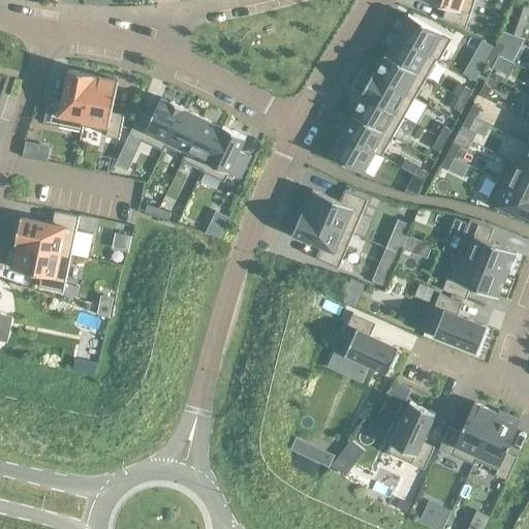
[(424,0),(446,7),(442,20),(466,27),(470,14),(474,0),(424,0)]
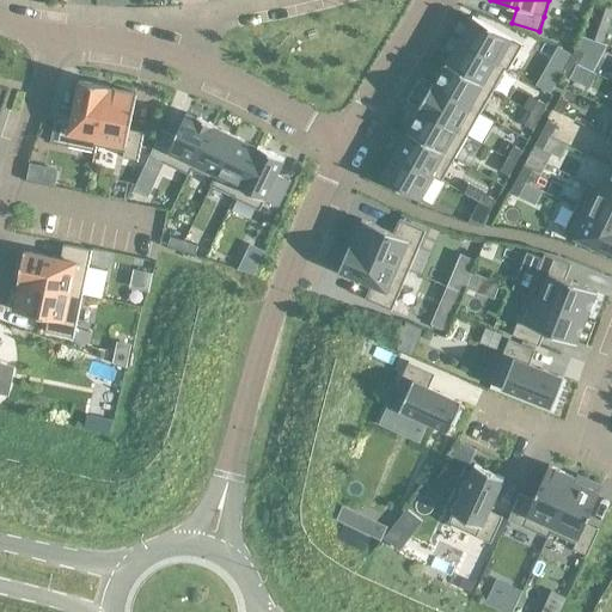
[(521,46),(472,17),(458,42),(506,68),(505,69),(507,71),(521,46)]
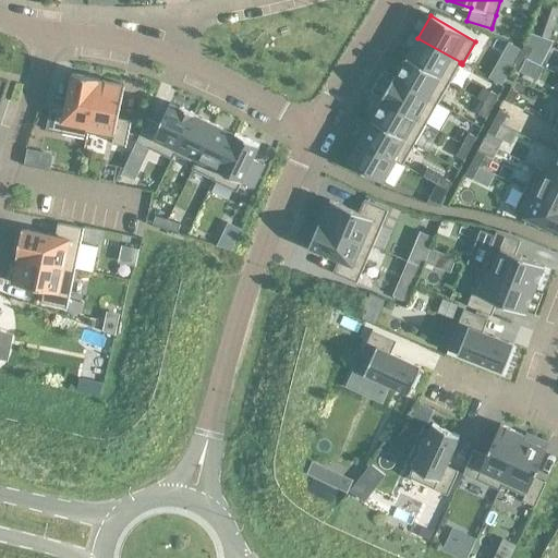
[(461,62),(417,38),(405,58),(449,83),(460,63),(461,62)]
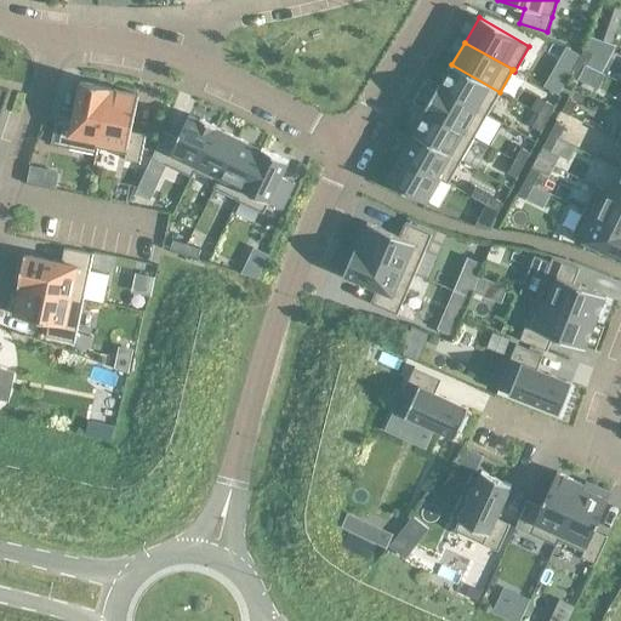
[(586,66),(593,53),(585,49),(577,62),(586,66)]
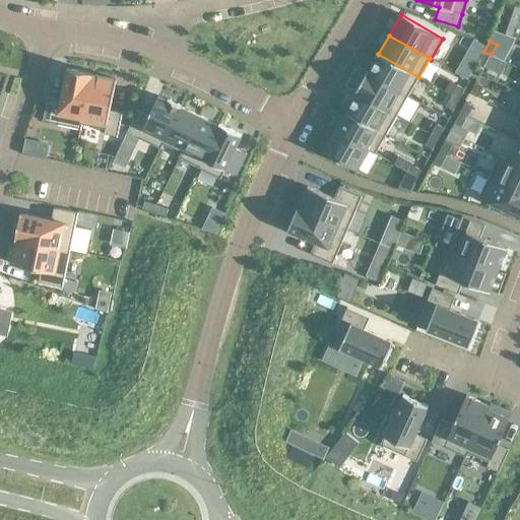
[(478,56),(484,45),(477,42),(471,52),(478,56)]
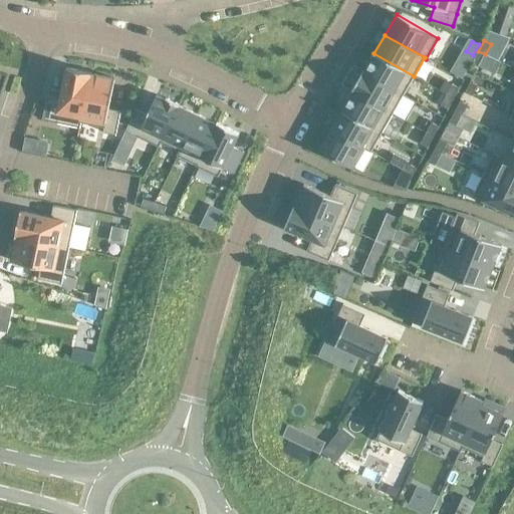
[(479,65),(485,54),(478,51),(472,61),(479,65)]
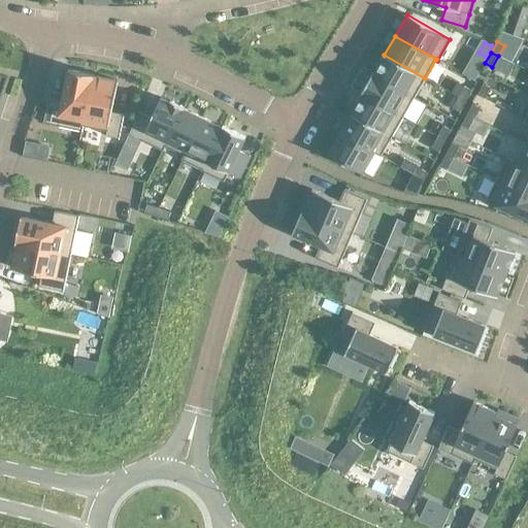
[(425,78),(384,55),(373,73),(372,74),(414,98),(425,78)]
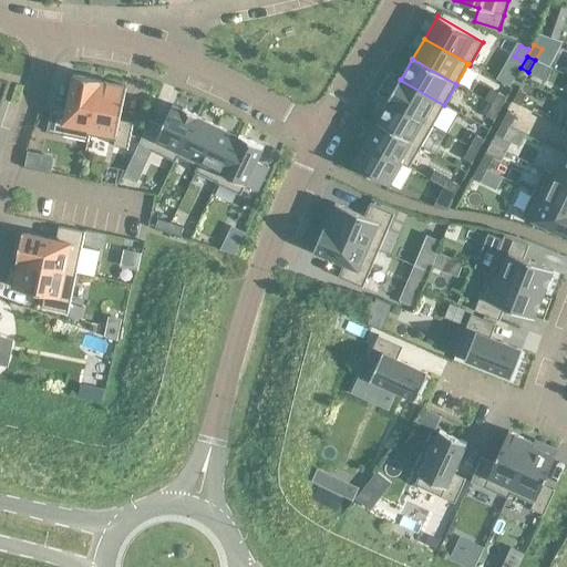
[(52,105),(47,132),(89,141),(90,136),(89,135),(100,81),(101,81),(101,80),(72,74),(65,107),(52,105)]
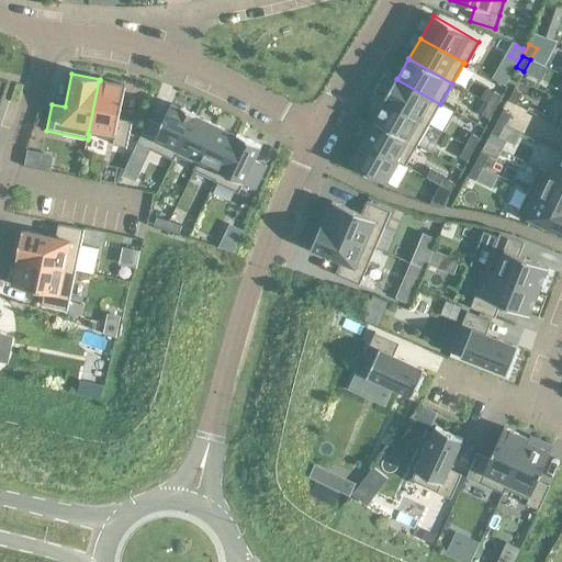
[(440,104),(396,79),(397,78),(396,78),(383,100),(385,101),(385,100),(428,124),(440,104)]
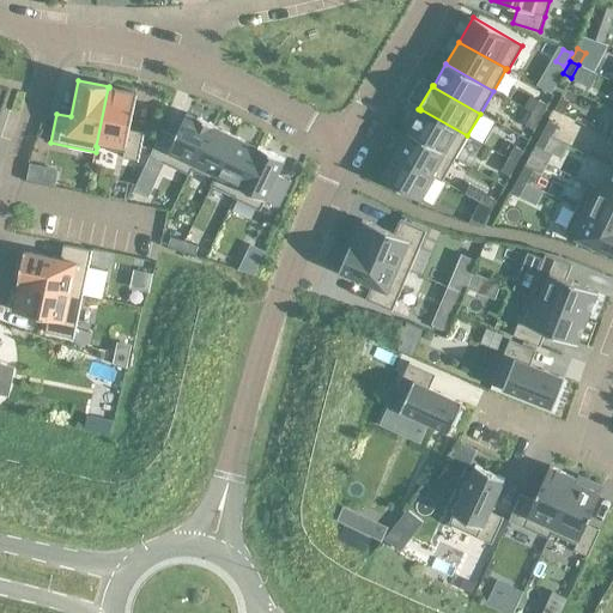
[(108,87),(96,146),(97,147),(122,152),(121,157),(139,161),(145,132),(131,129),(138,93),(109,87),(108,87)]
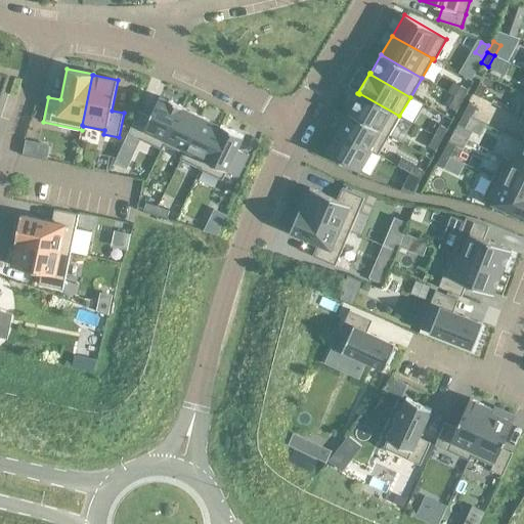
[(481,98),(486,87),(479,83),(474,94),(481,98)]
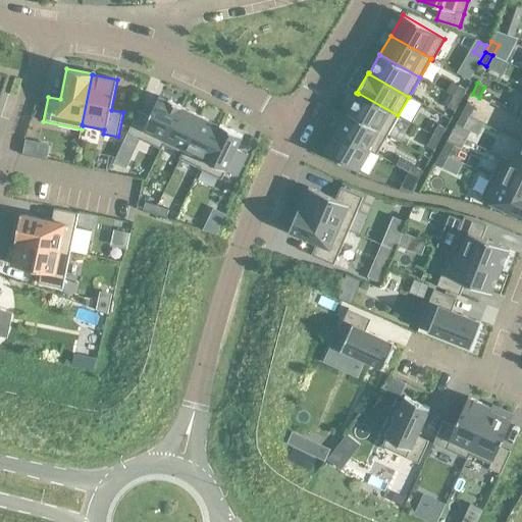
[(460,100),(466,90),(459,86),(453,97),(460,100)]
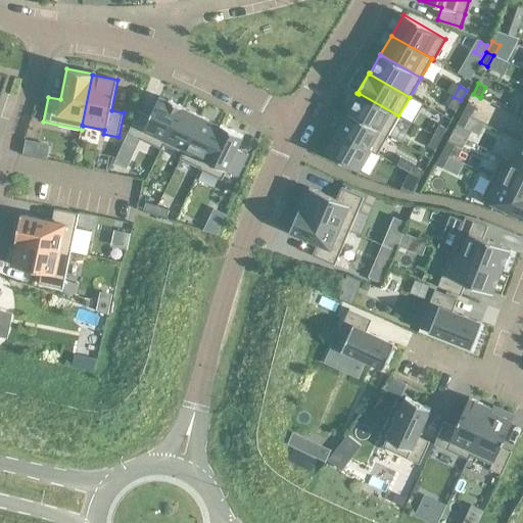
[(398,115),(359,93),(359,94),(347,112),(388,135),(398,115)]
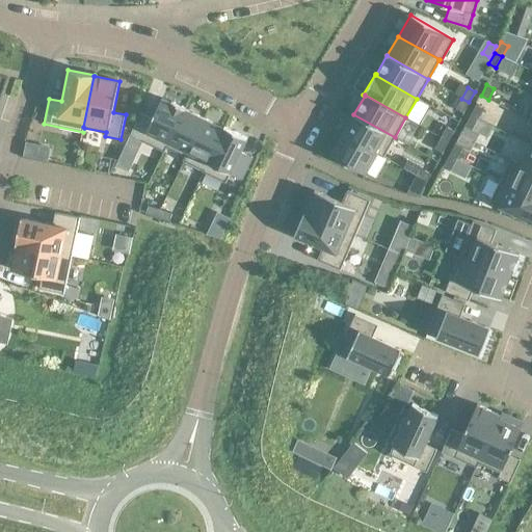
[(140,111),(129,136),(164,153),(167,148),(166,147),(184,108),(185,109),(186,108),(171,101),(171,102),(162,98),(153,117),(140,111)]
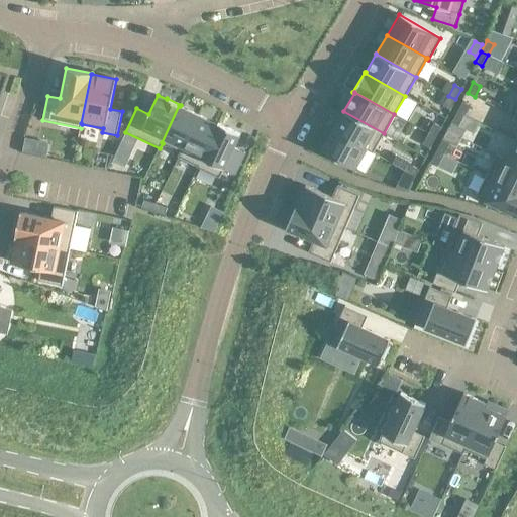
[(450,110),(455,99),(448,96),(443,106),(450,110)]
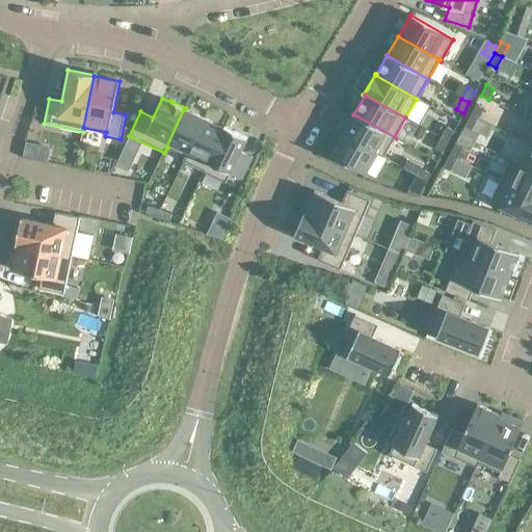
[(478,120),(483,109),(476,105),(471,116),(478,120)]
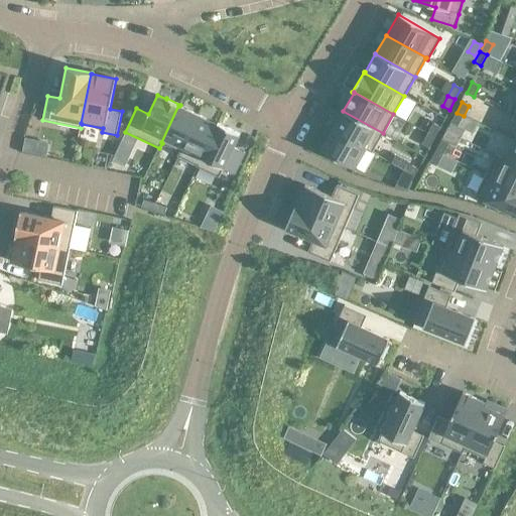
[(178,105),(161,142),(162,143),(179,151),(180,151),(199,115),(179,106),(178,105)]
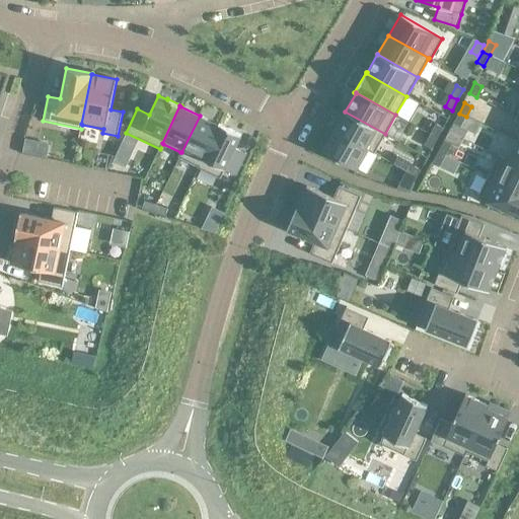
[(385,134),(345,112),(335,131),(368,149),(367,150),(374,154),(385,134)]
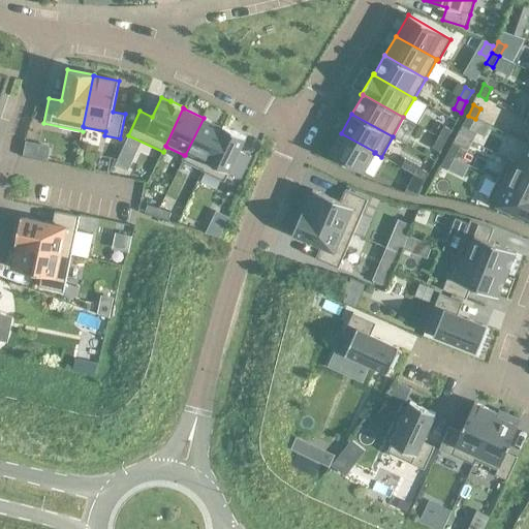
[(469,130),(475,119),(468,116),(462,126),(469,130)]
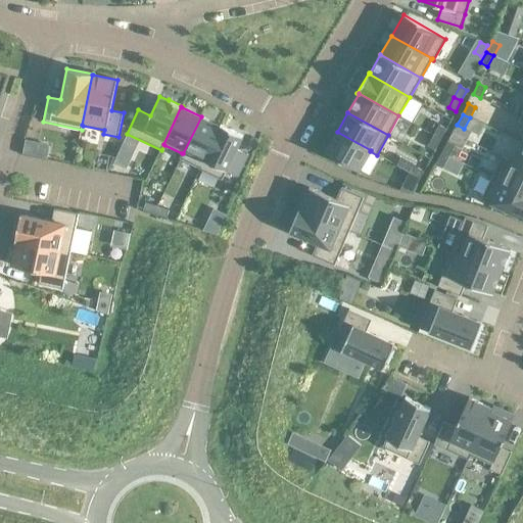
[(182,153),(179,158),(199,169),(200,169),(221,126),(220,126),(201,116),(183,153),(182,153)]
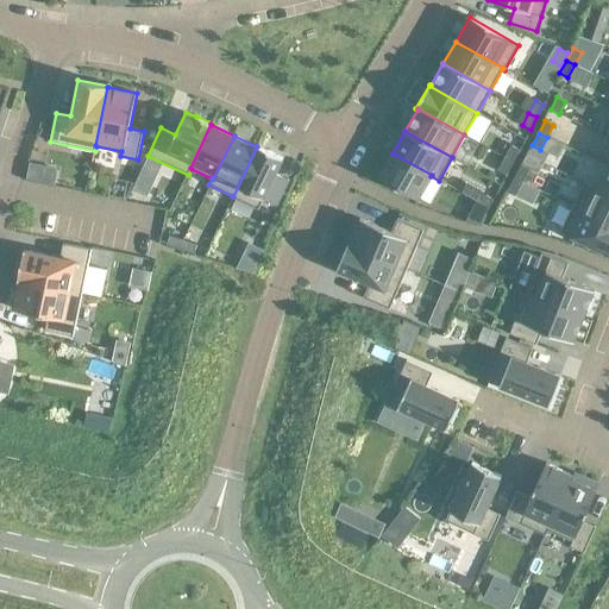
[(232,196),(231,198),(258,211),(264,200),(277,206),(290,180),(276,174),(284,158),(257,145),(256,146),(257,146),(233,196),(232,196)]
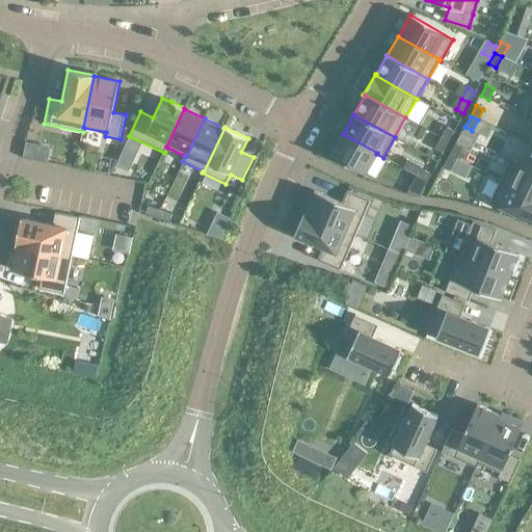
[(448,142),(454,131),(447,127),(441,138),(448,142)]
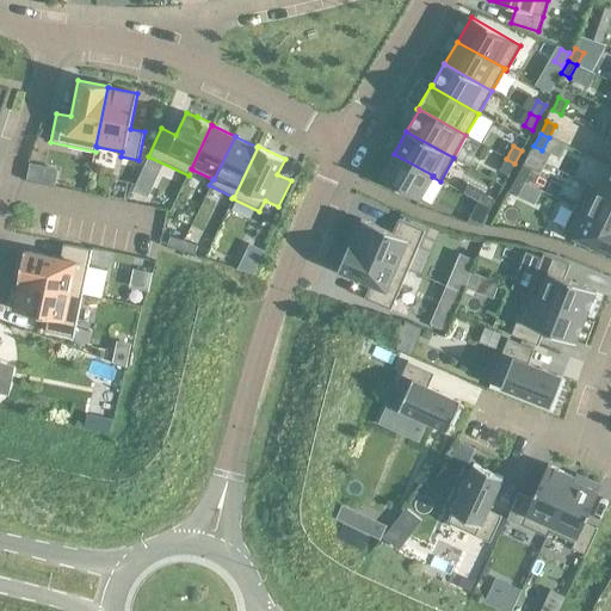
[(433,176),(394,154),(380,178),(419,201),(432,177),(433,176)]
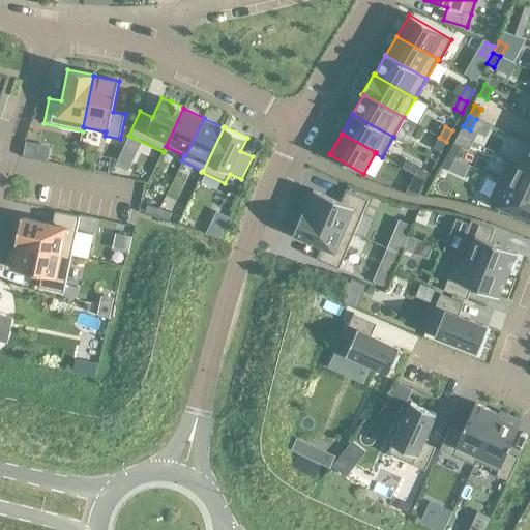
[(440,152),(446,142),(439,138),(433,149),(440,152)]
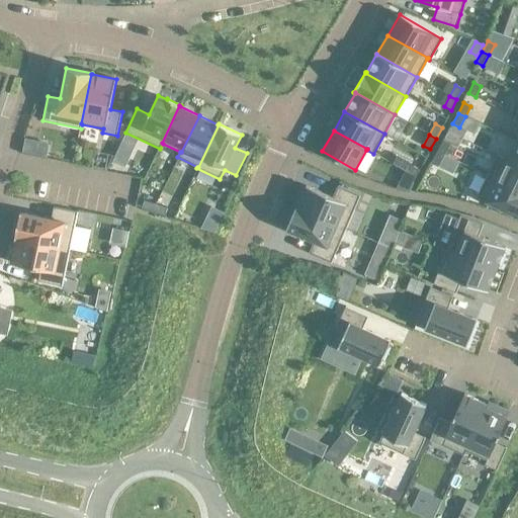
[(25,139),(22,152),(30,154),(33,140),(25,139)]
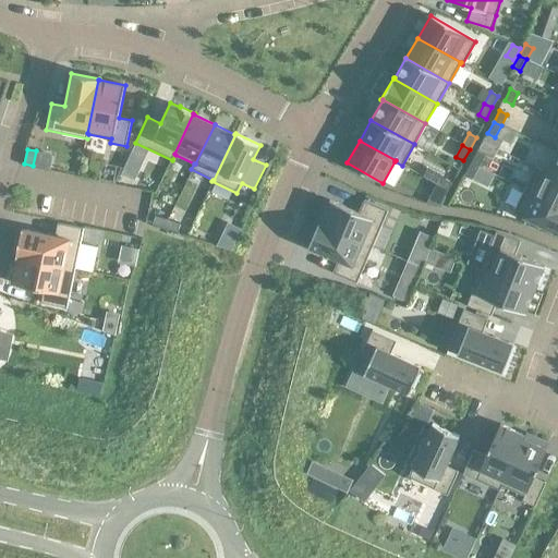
[(480,168),(485,156),(477,152),(471,164),(480,168)]
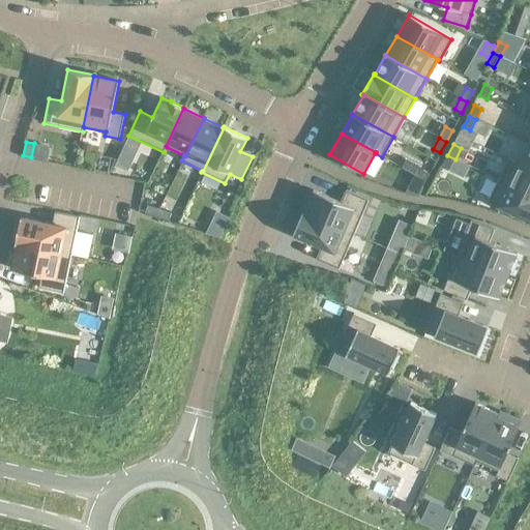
[(529,171),(529,145),(527,144),(518,163),(518,165),(529,171)]
